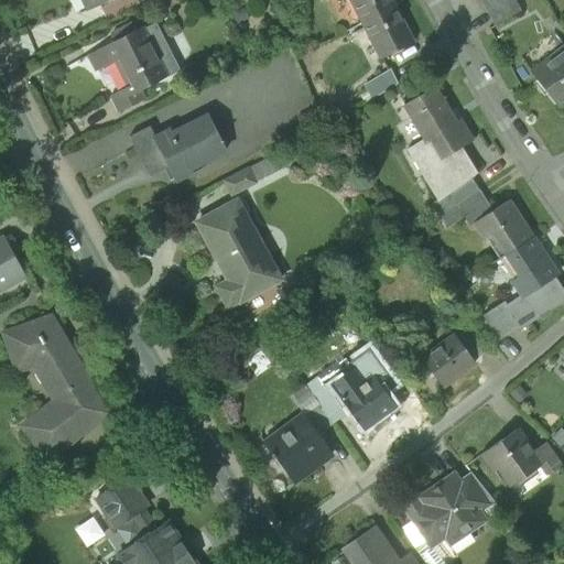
[(83,0),(88,10),(101,4),(110,0),(83,0)]
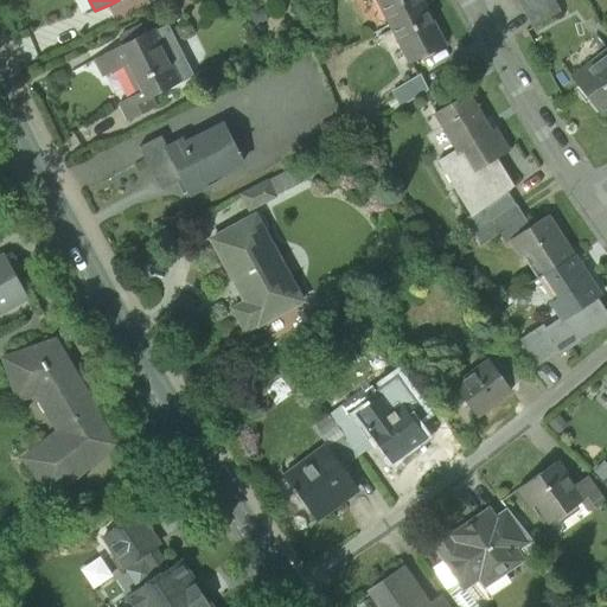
[(119,0),(109,5),(115,18),(146,2),(145,0),(119,0)]
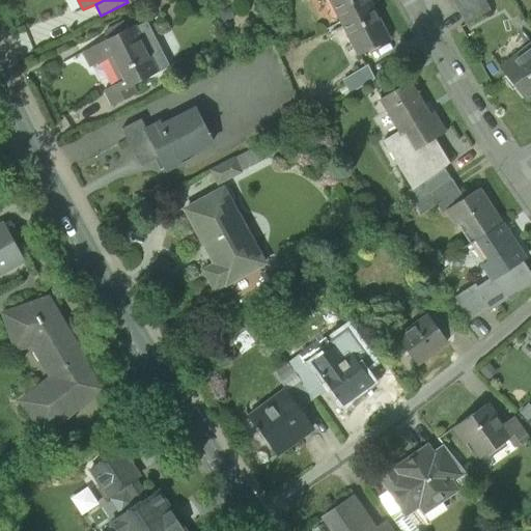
[(330,0),(342,22),(359,56),(389,40),(371,7),(367,0),(330,0)]
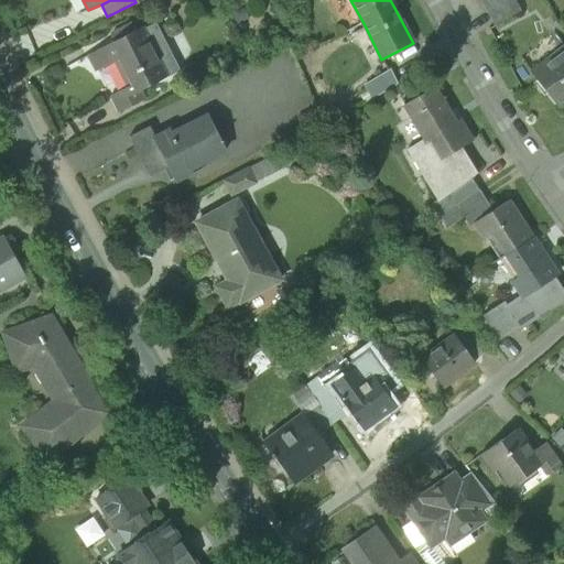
[(522,11),(514,0),(479,0),(495,26),(522,11)]
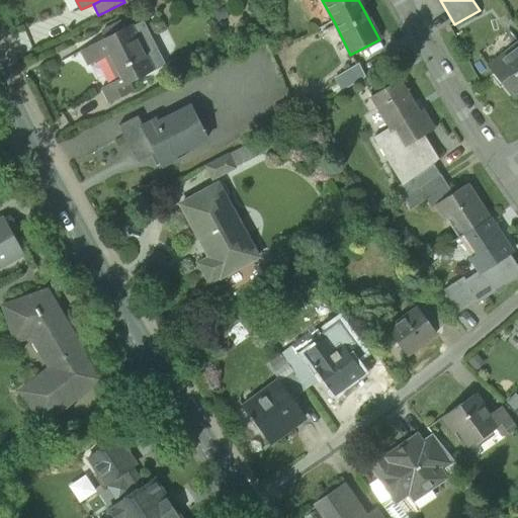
[(117,81),(121,88),(130,84),(155,71),(132,25),(81,52),(88,66),(105,58),(117,81)]
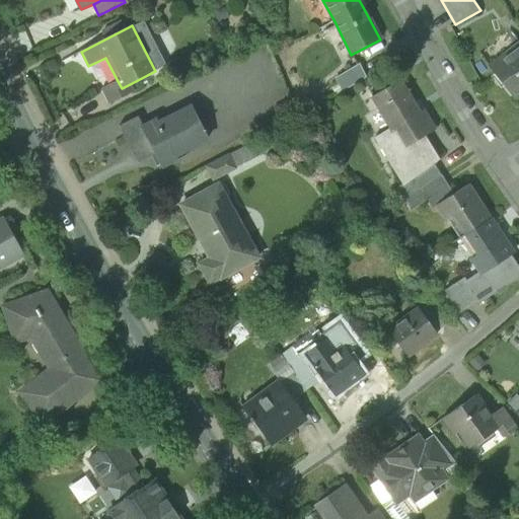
[(494,73),(514,99),(518,95),(518,44),(513,50),(517,56),(494,73)]
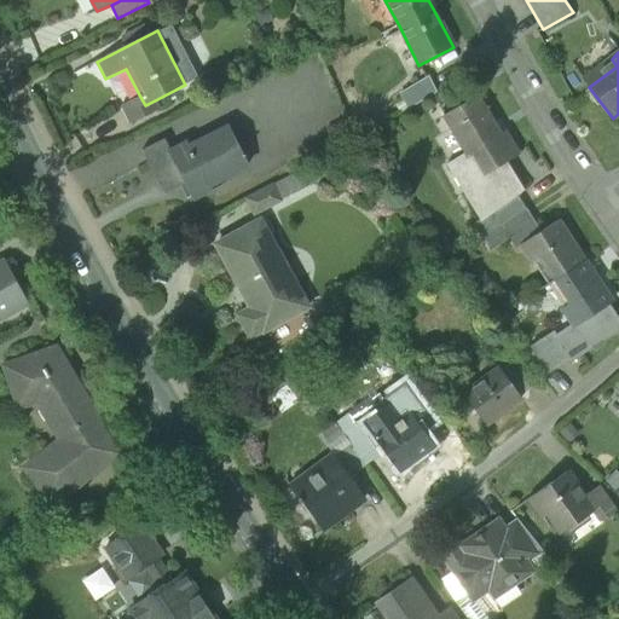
[(583,80),(589,87),(617,67),(612,59),(583,80)]
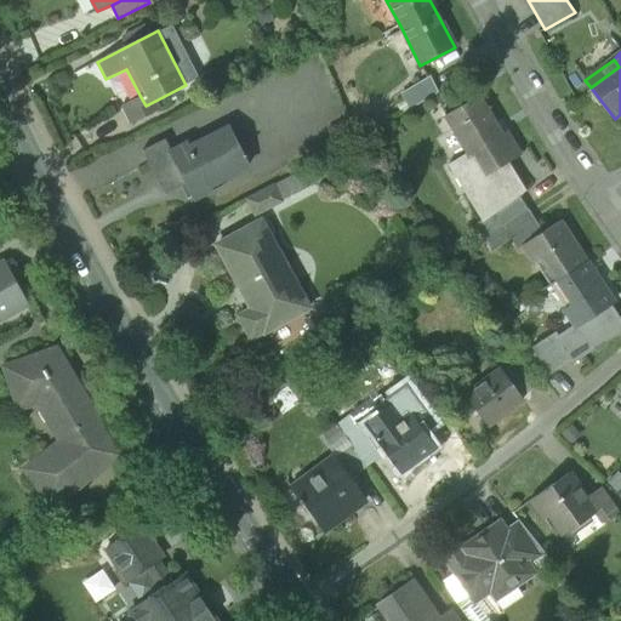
[(403,95),(411,109),(437,95),(429,79),(403,95)]
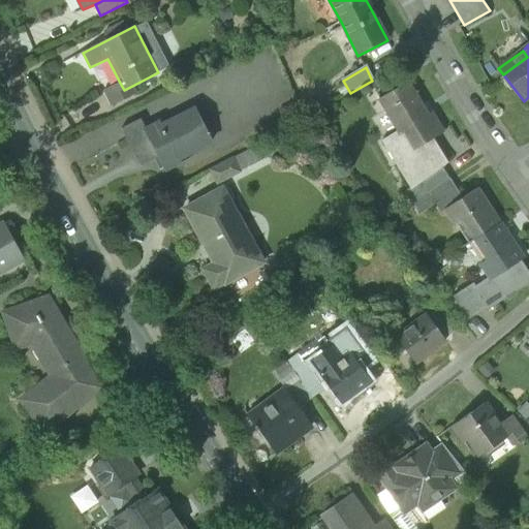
[(104,91),(112,106),(136,94),(132,86),(124,90),(120,83),(104,91)]
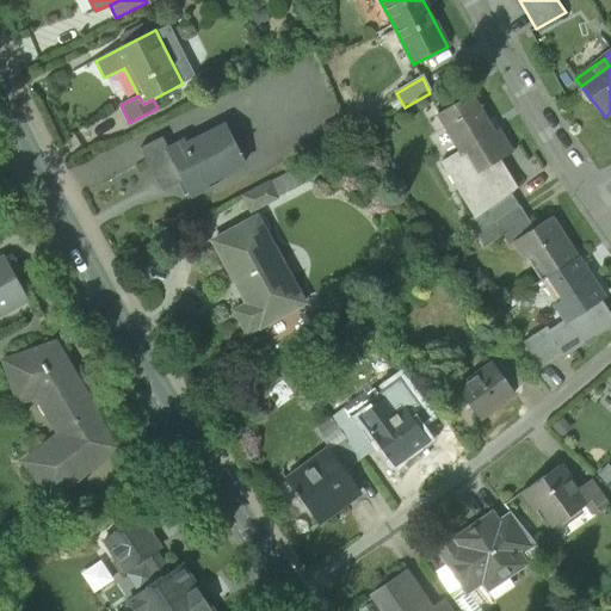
[(443,162),(475,216),(486,210),(510,192),(510,193),(517,189),(500,160),(511,153),(498,131),(494,134),(470,96),(438,115),(460,152),(443,162)]
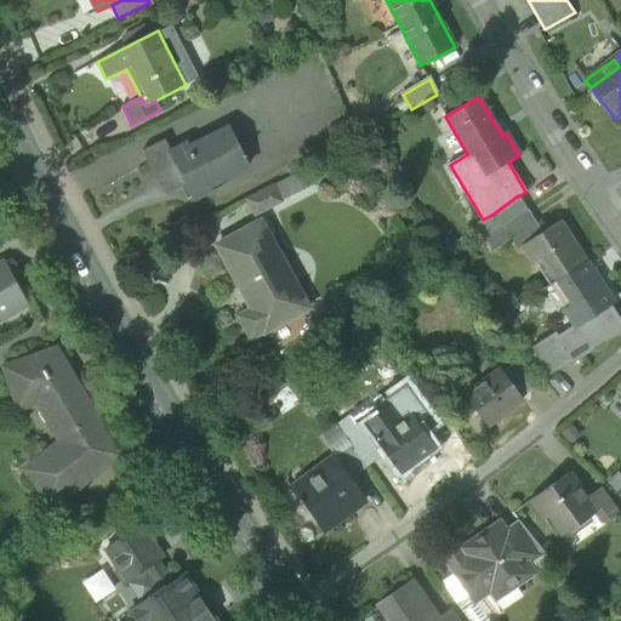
[(186,184),(193,198),(211,188),(210,187),(249,166),(229,129),(191,149),(189,147),(172,154),(171,155),(180,172),(186,183),(186,184)]
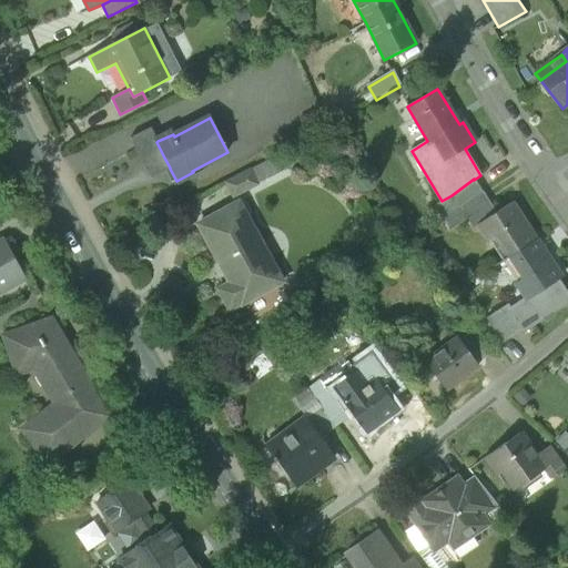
[(130,139),(145,168),(145,166),(164,158),(156,142),(158,141),(151,128),(130,139)]
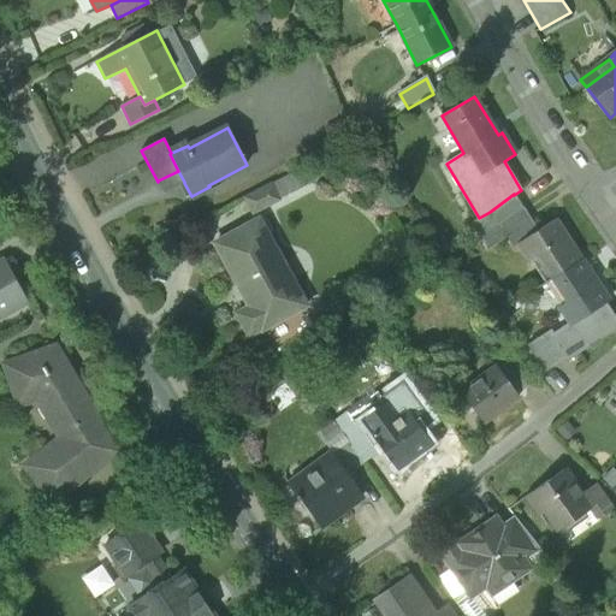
[(164,194),(184,183),(184,182),(178,171),(158,181),(164,194)]
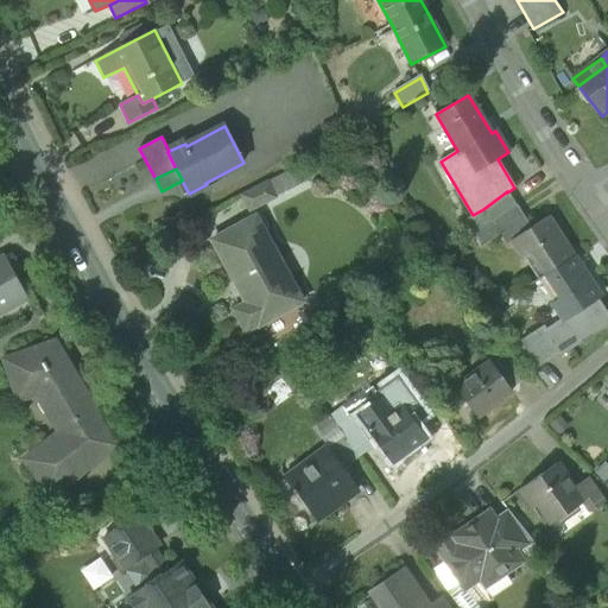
[(292,170),(268,183),(276,198),(301,185),(292,170)]
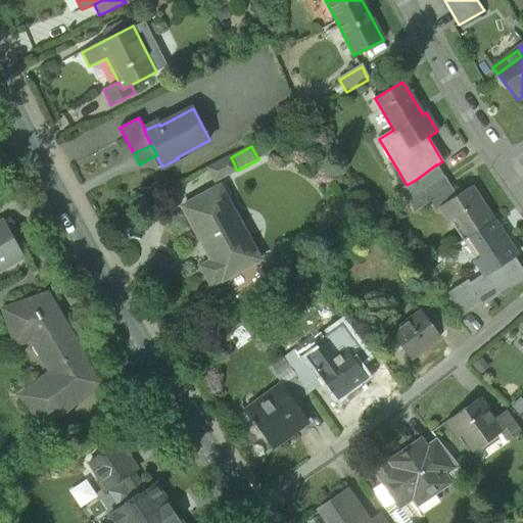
[(215,182),(237,171),(231,157),(208,169),(215,182)]
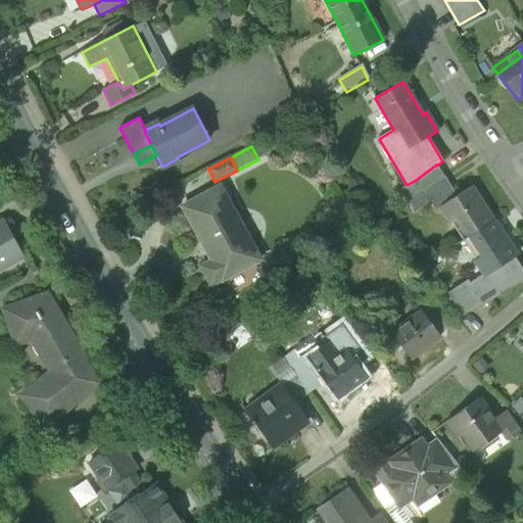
[(398,190),(407,203),(443,177),(436,165),(436,164),(416,180),(407,185),(398,190)]
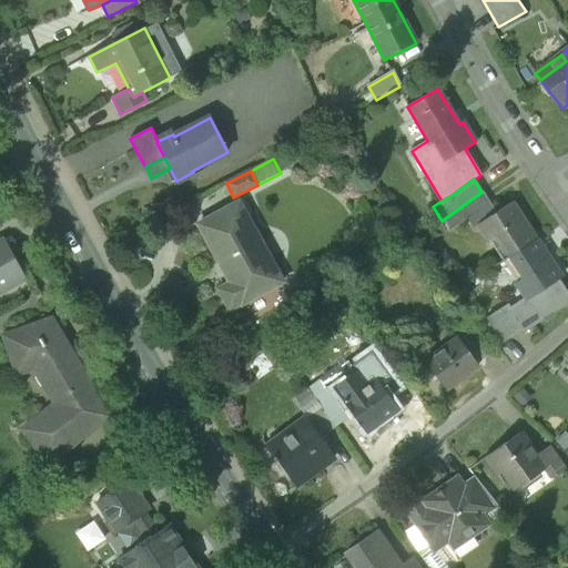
[(489,204),(482,192),(442,221),(449,232),(467,220),(489,204)]
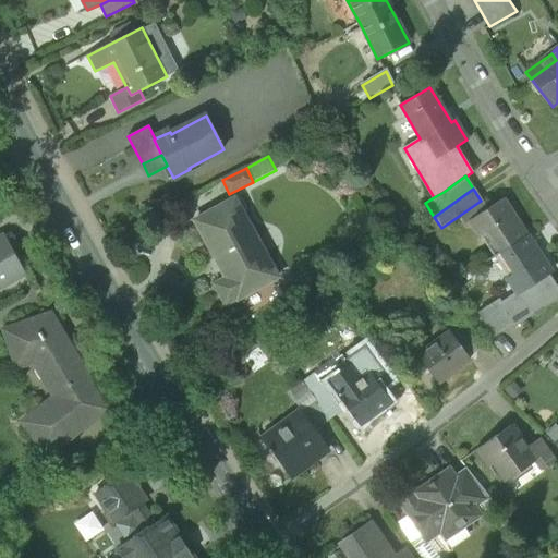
[(216,286),(227,303),(238,298),(238,299),(277,277),(234,199),(195,221),(227,279),(216,286)]
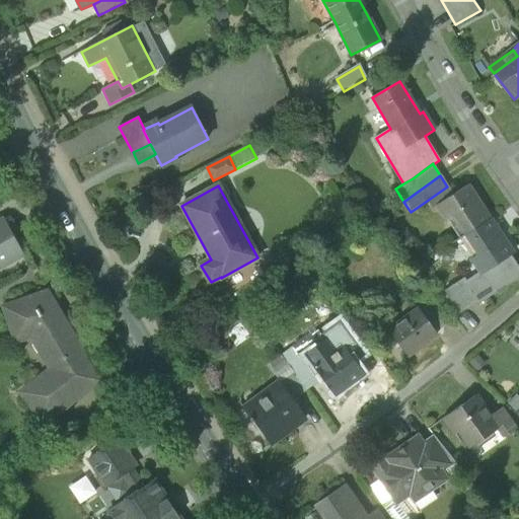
[(452,216),(465,235),(490,220),(467,186),(452,195),(437,205),(438,206),(446,219),(452,216)]
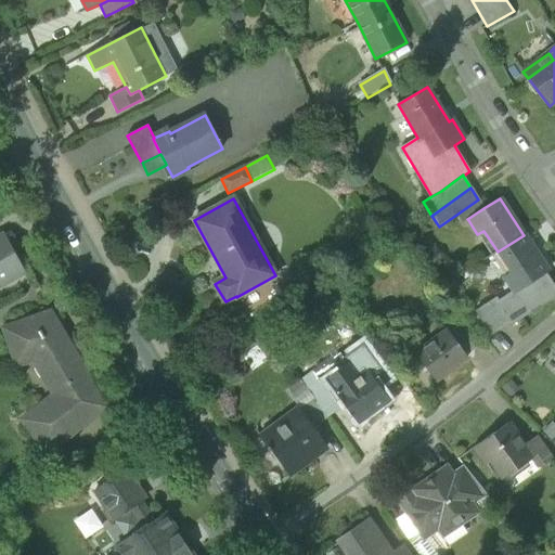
[(463,223),(468,220),(467,219),(483,208),(478,199),(456,215),(463,223)]
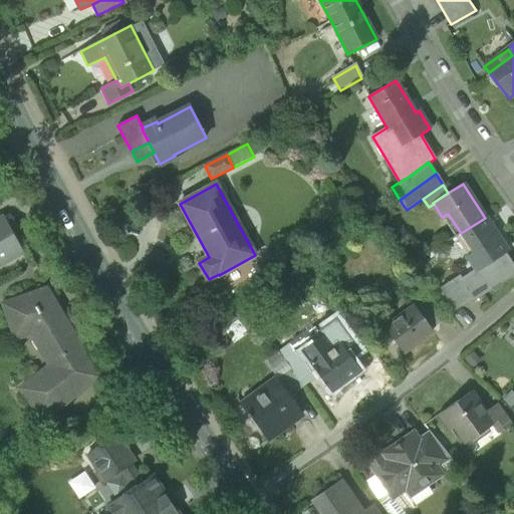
[(0,264),(22,252),(3,218),(0,219),(0,264)]
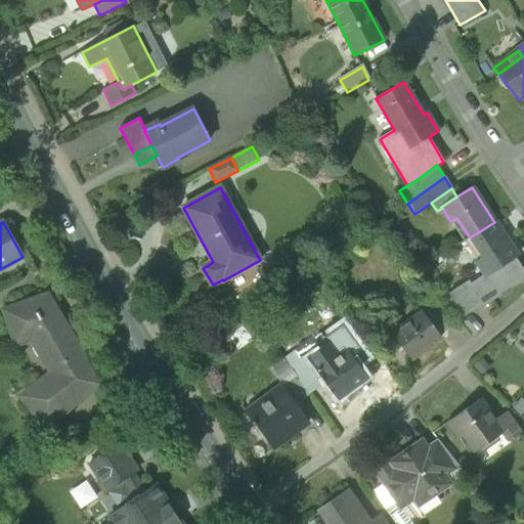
[(477,261),(486,274),(486,275),(515,258),(517,256),(494,222),(470,237),(483,258),(477,261)]
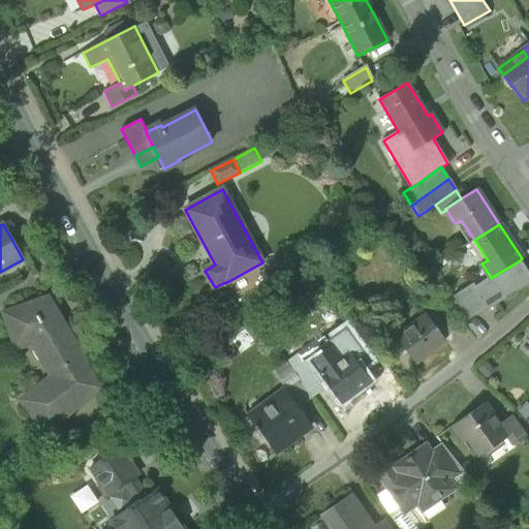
[(528,282),(528,274),(520,260),(491,278),(491,277),(475,287),(473,288),(487,309),(487,310),(505,298),(504,297),(516,289),(517,290),(528,282)]
